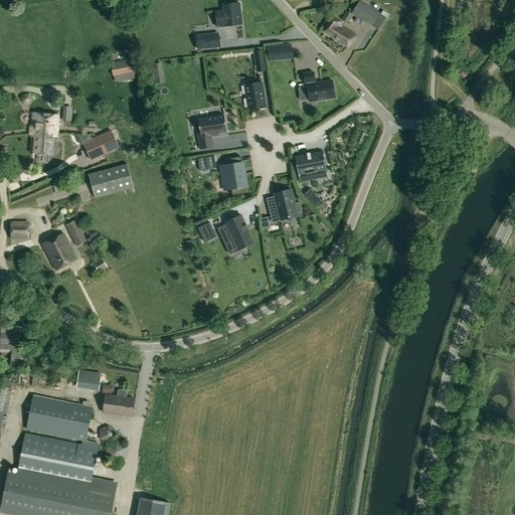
[(379,13),(360,1),(352,14),(371,26),(379,13)]
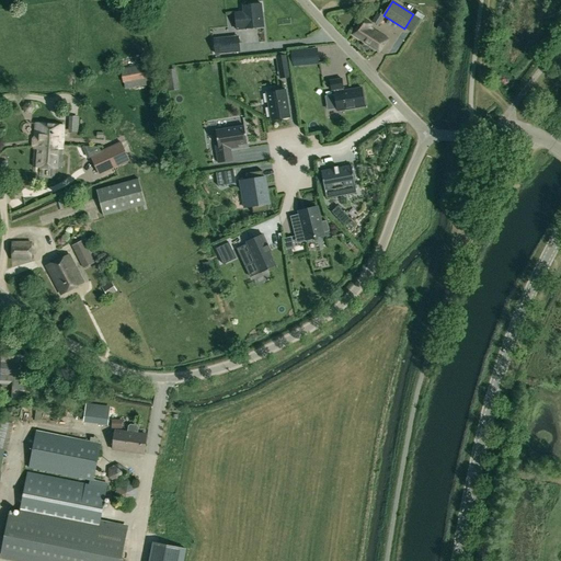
[(235,13),(237,30),(263,26),(262,26),(259,4),(261,4),(261,3),(242,6),(243,12),(235,13)]
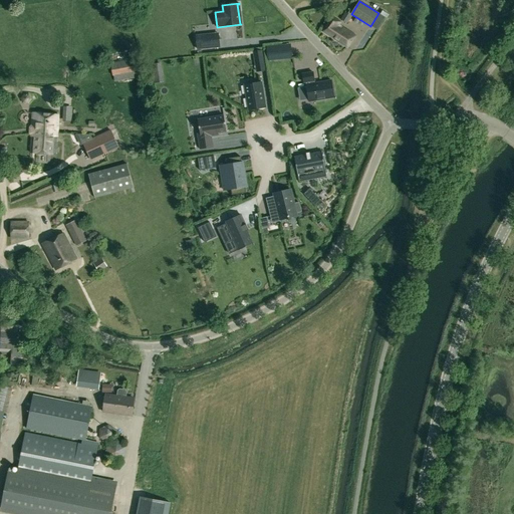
[(350,16),(345,13),(341,20),(346,23),(350,16)]
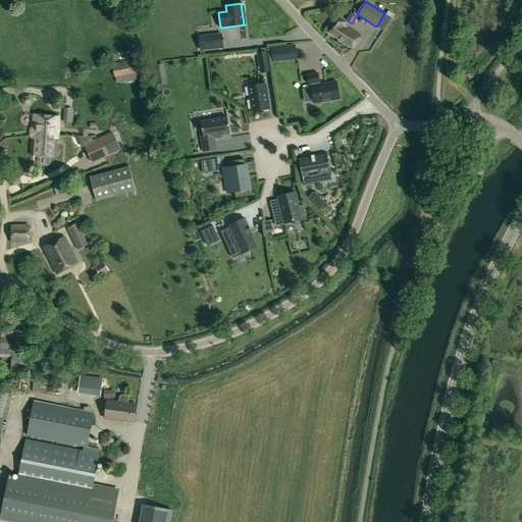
[(328,32),(353,48),(360,36),(344,24),(345,22),(337,17),(328,32)]
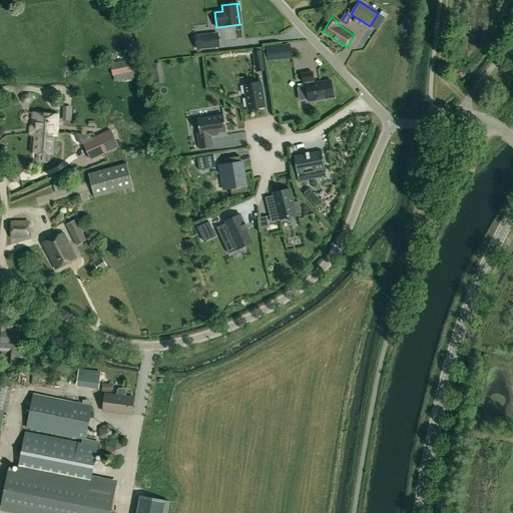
[(193,36),(195,49),(218,46),(217,33),(193,36)]
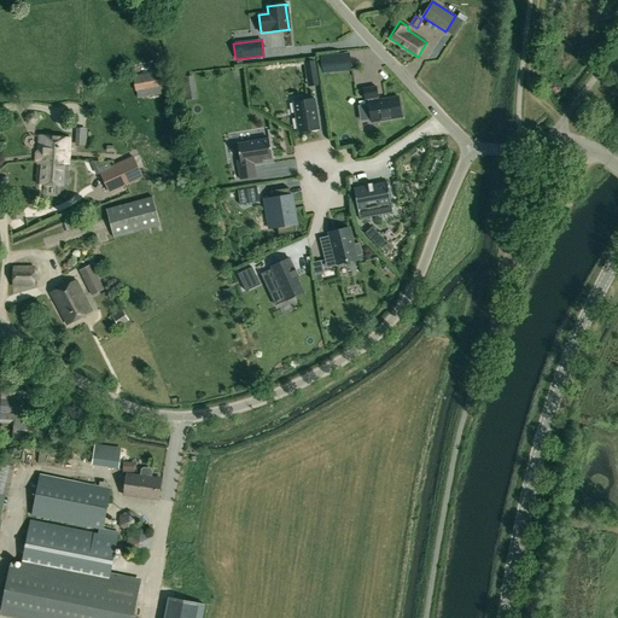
[(337,71),(336,56),(321,57),(322,73),(337,71)]
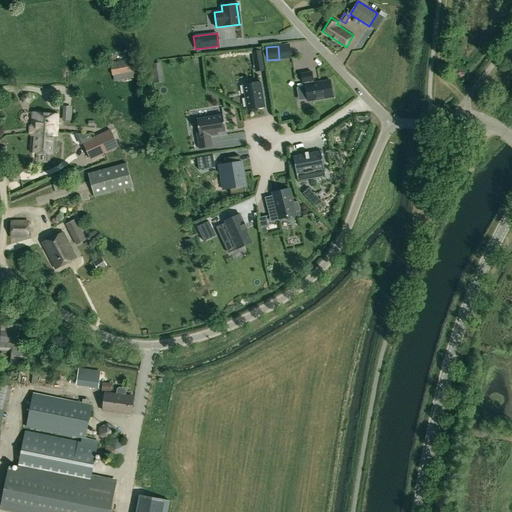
[(263,65),(261,51),(252,52),(254,66),(263,65)]
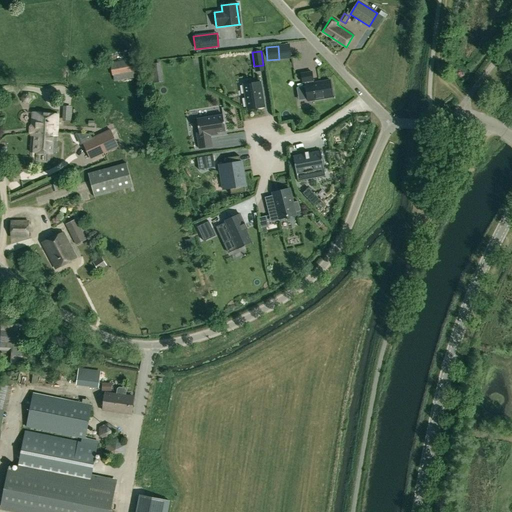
[(135,58),(111,62),(113,74),(137,70),(135,58)]
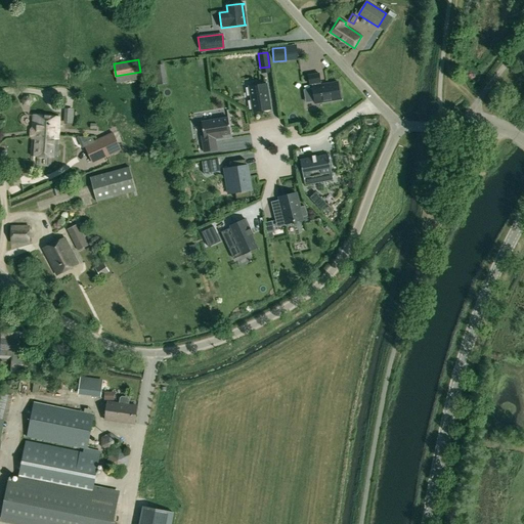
[(156,85),(157,85),(167,84),(164,64),(153,67),(155,80),(156,85)]
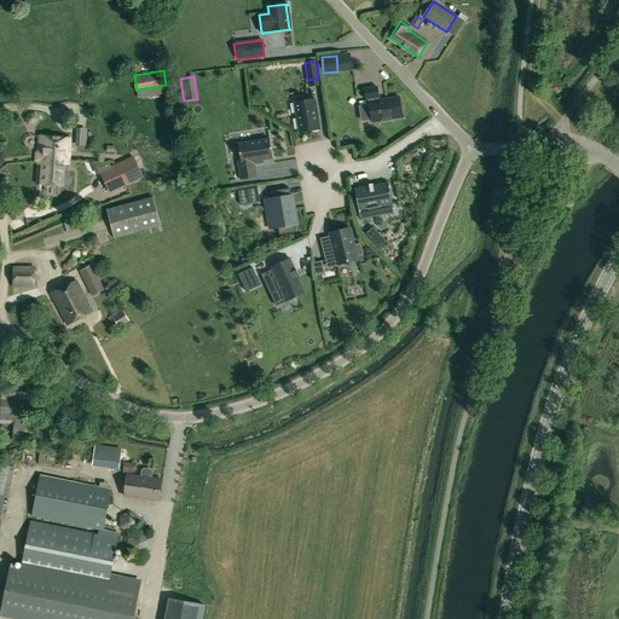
[(364,90),(365,99),(369,99),(369,102),(371,122),(403,117),(399,97),(379,100),(379,98),(377,87),(364,90)]
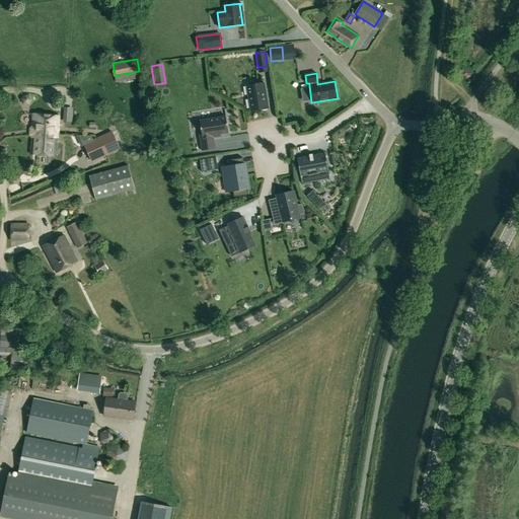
[(264,83),(247,86),(248,94),(251,112),(252,110),(268,108),(264,83)]
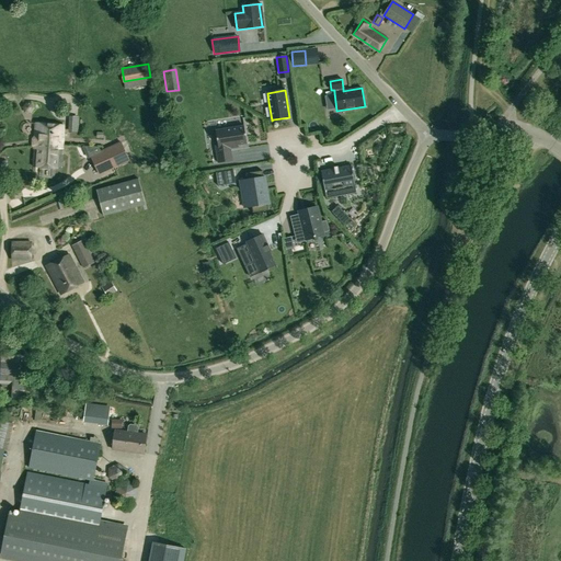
[(36,123),(33,167),(60,169),(64,125),(36,123)]
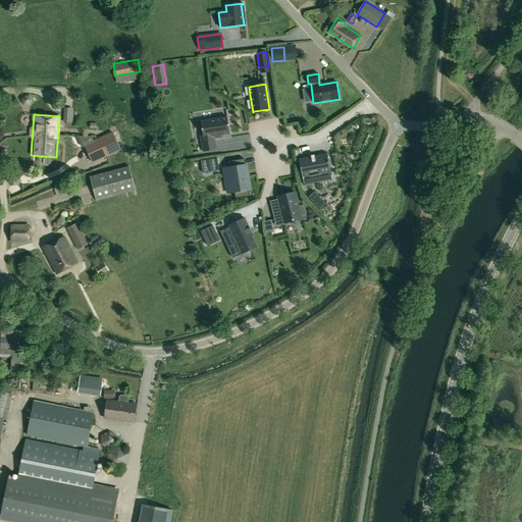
[(216,150),(214,139),(222,138),(221,135),(229,134),(227,117),(201,121),(203,136),(200,136),(203,152),(216,150)]
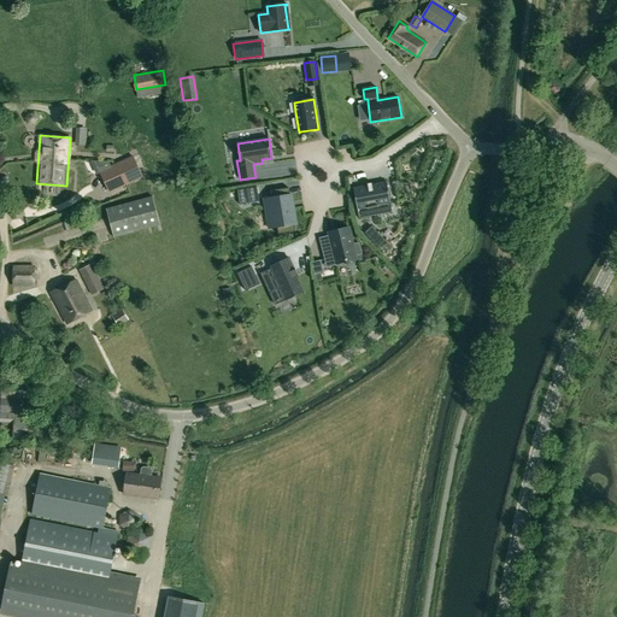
[(142,178),(134,158),(101,174),(110,193),(142,178)]
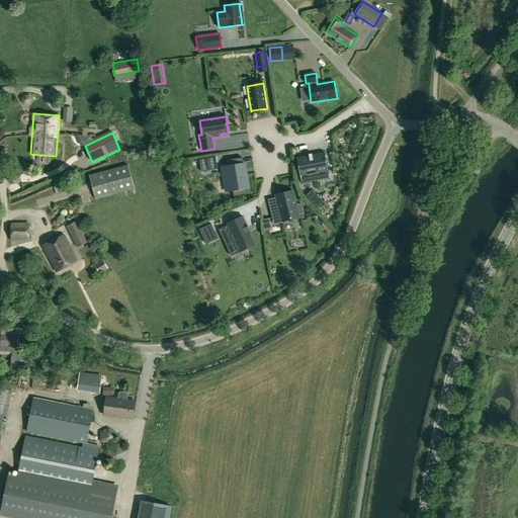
[(85,145),(94,141),(92,136),(76,136),(82,147),(85,145)]
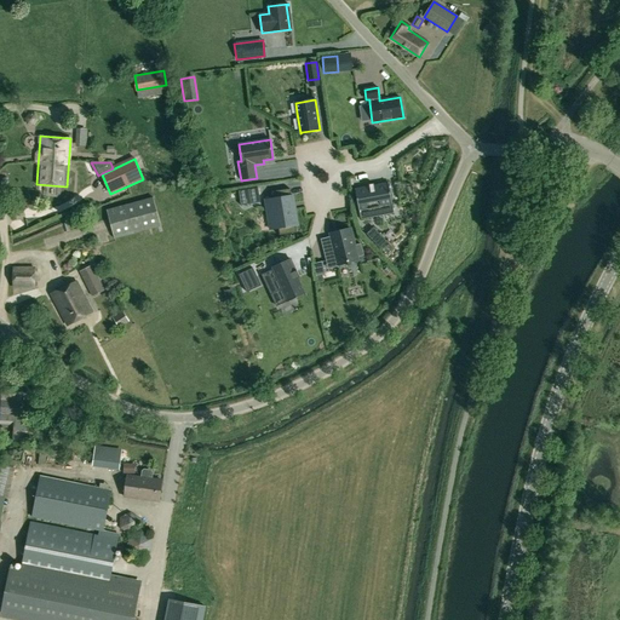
[(388,183),(355,189),(360,220),(394,214),(388,183)]
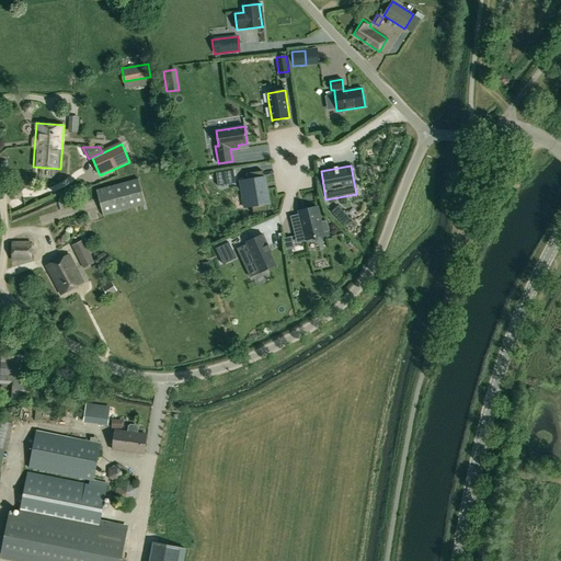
[(248,180),(240,181),(244,208),(252,207),(253,213),(268,210),(267,204),(270,204),(265,176),(263,178),(262,171),(247,173),(248,180)]
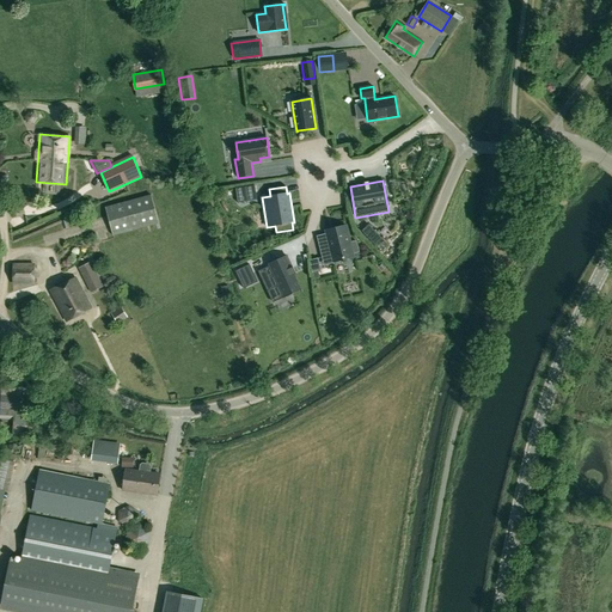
[(105,208),(112,237),(158,224),(150,195),(105,208)]
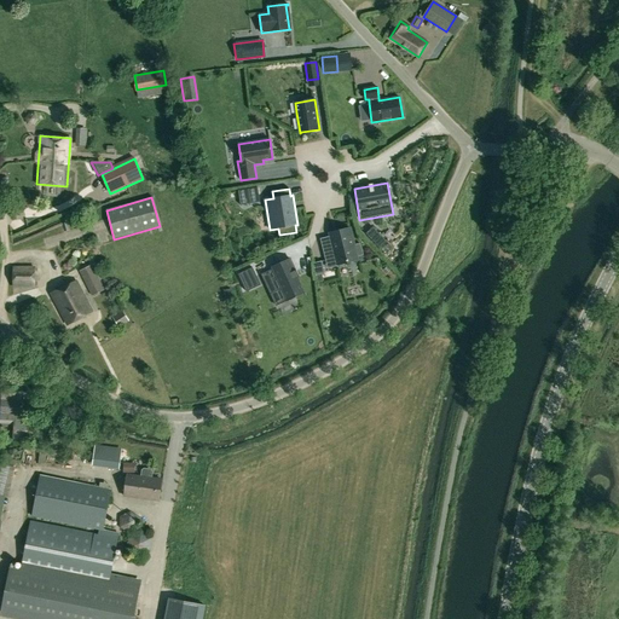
[(387,241),(372,226),(366,233),(380,248),(387,241)]
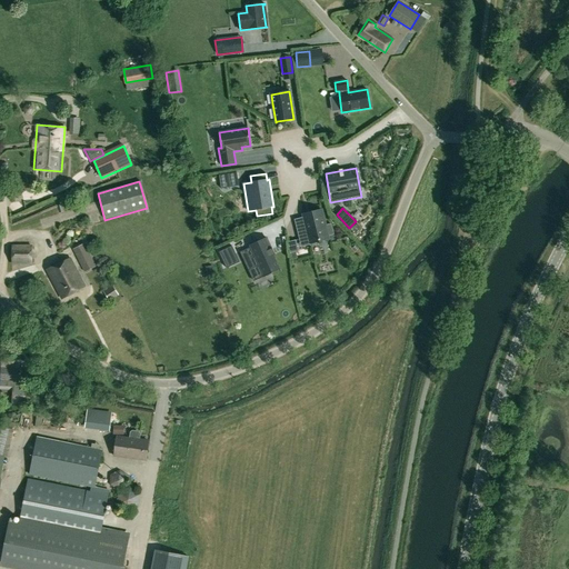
[(321,210),(302,215),(303,218),(295,220),(300,239),(308,237),(310,243),(329,239),(328,236),(333,235),(331,225),(326,226),(321,210)]
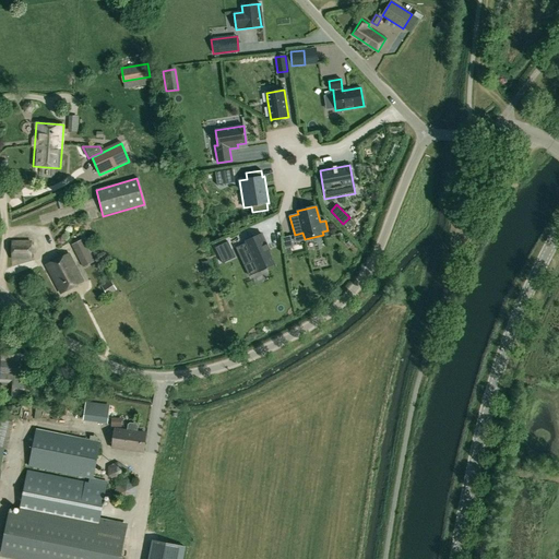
[(260,248),(253,236),(250,238),(251,238),(245,241),(245,244),(236,248),(237,251),(238,251),(244,264),(253,260),(259,272),(276,264),(269,250),(268,250),(265,246),(260,248)]
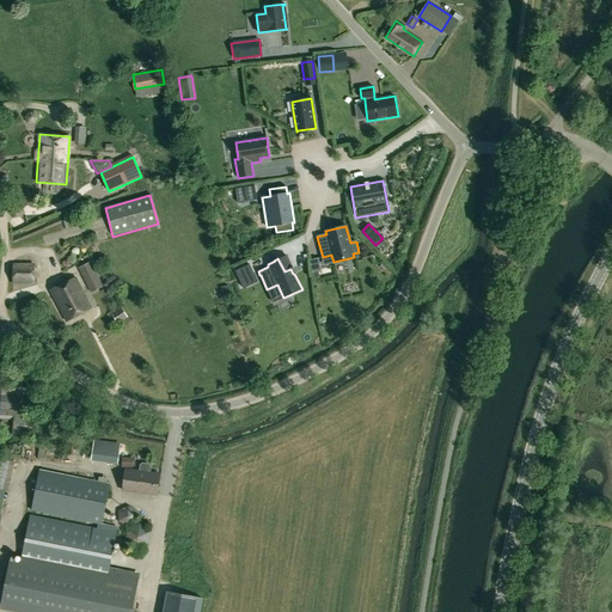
[(312,274),(318,273),(320,271),(318,259),(308,262),(312,274)]
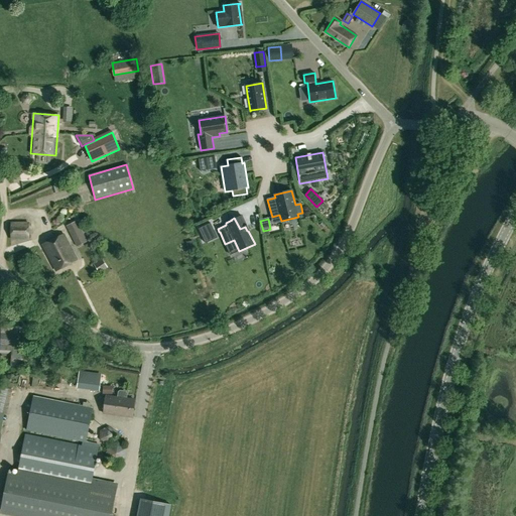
[(77,221),(67,226),(77,246),(85,242),(81,235),(83,234),(77,221)]
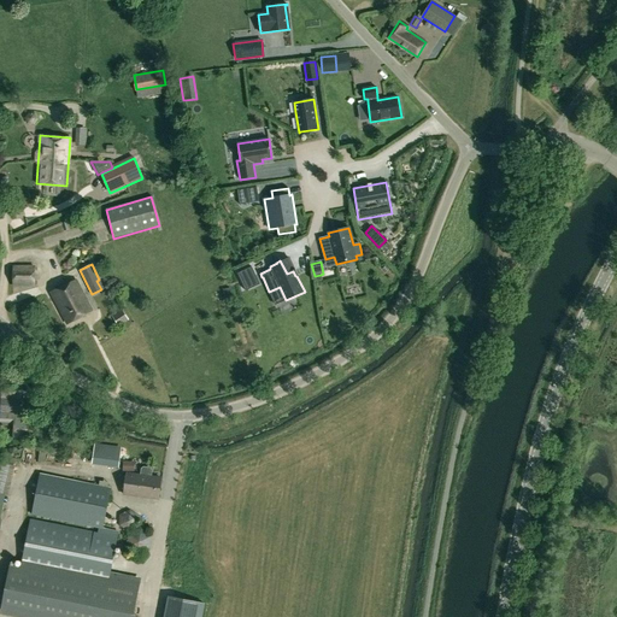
[(13,266),(12,286),(34,286),(34,266),(13,266)]
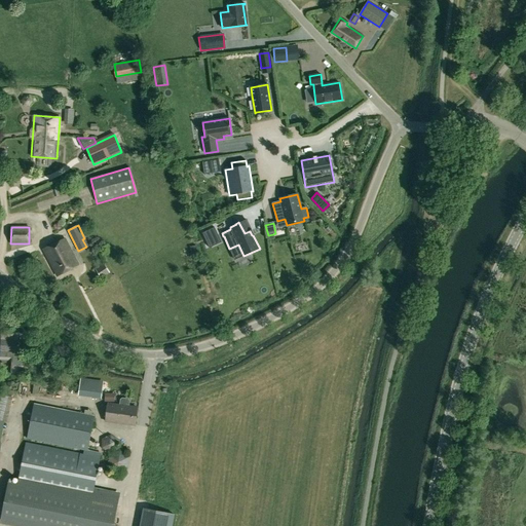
[(218,234),(215,227),(202,233),(210,248),(211,247),(211,246),(220,241),(217,235),(218,234)]
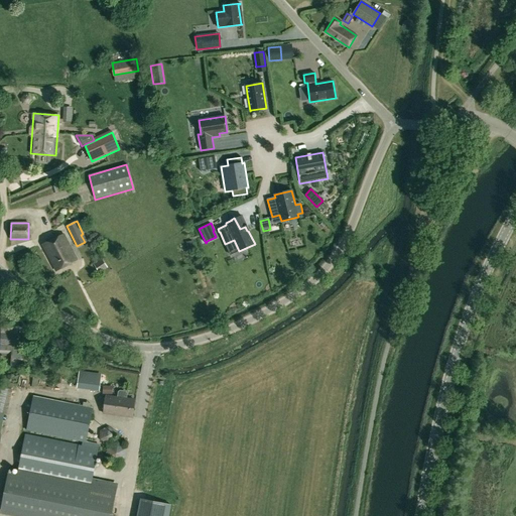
[(42,245),(56,271),(78,260),(63,234),(42,245)]
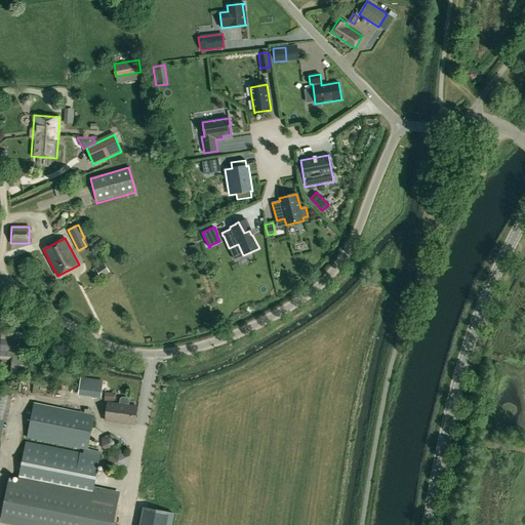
[(101,277),(109,272),(104,264),(95,269),(101,277)]
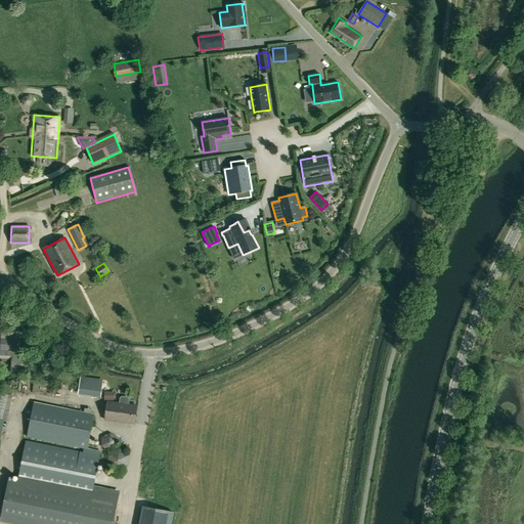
[(1,321),(0,346),(0,361),(22,362),(24,322),(1,321)]
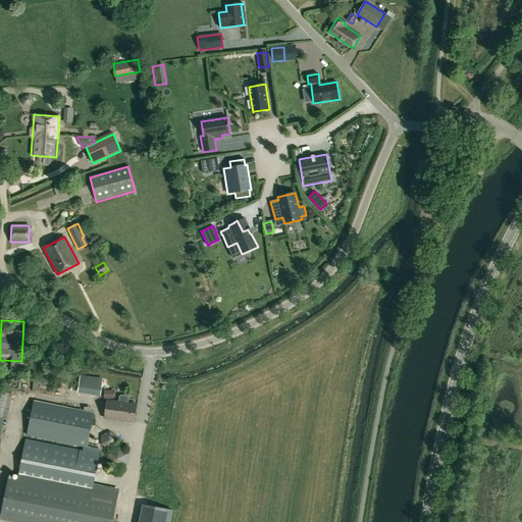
[(94,378),(92,393),(100,394),(102,379),(94,378)]
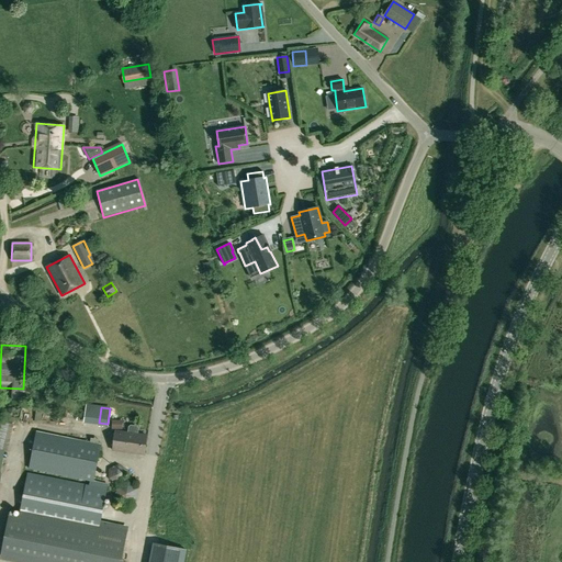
[(4,414),(2,422),(0,420),(0,463),(2,451),(7,451),(15,416),(4,414)]
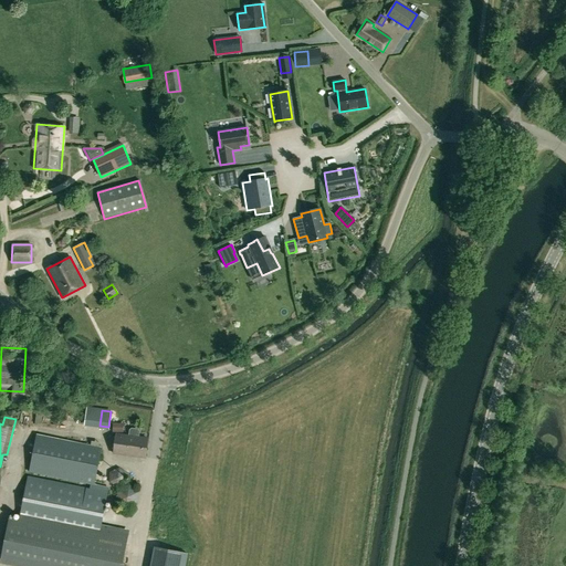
[(114,453),(145,458),(147,438),(116,433),(114,453)]
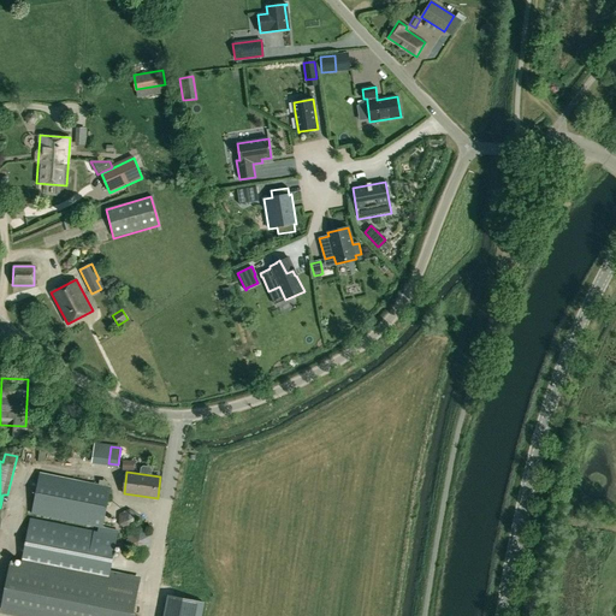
[(132,615),(141,578),(111,572),(118,529),(102,526),(111,487),(40,473),(31,514),(98,528),(98,532),(30,519),(21,566),(10,563),(0,610),(0,612),(17,615),(132,615)]
